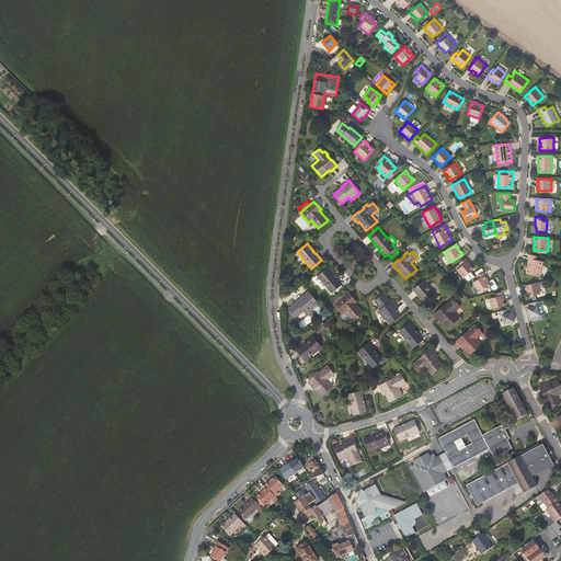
[(538,256),(530,254),(527,266),(527,270),(526,273),(539,276),(544,262),(537,260),(538,256)]
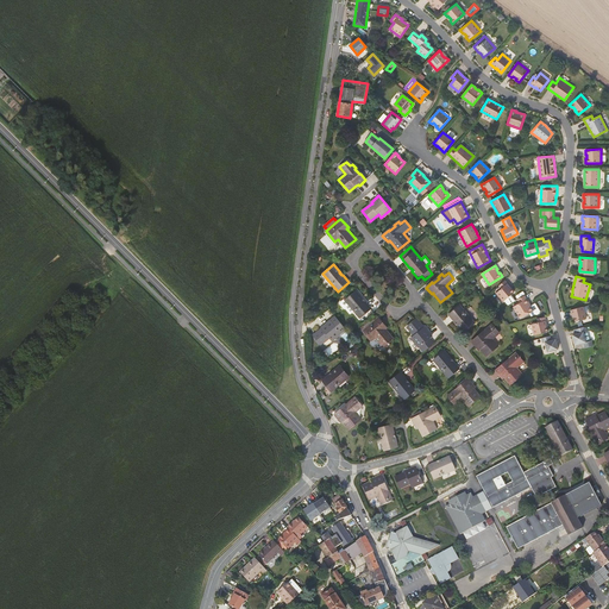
[(510,287),(504,281),(498,286),(501,289),(498,292),(496,294),(503,302),(514,293),(512,289),(510,288),(510,287)]
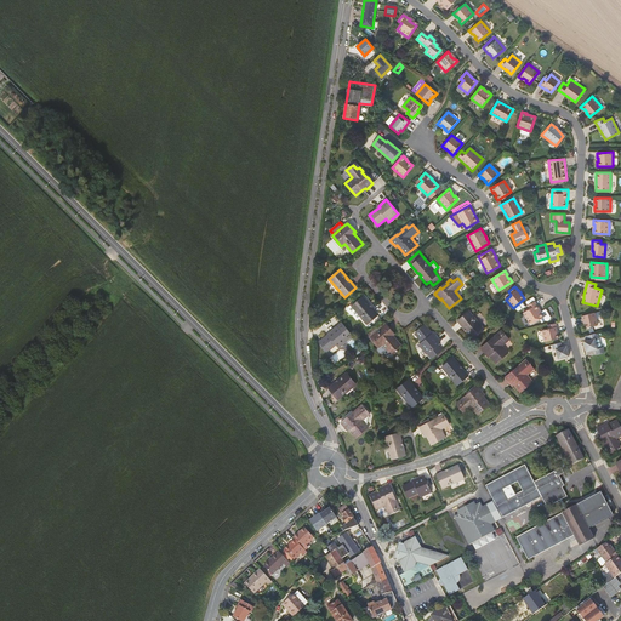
[(370,305),(364,297),(357,302),(353,306),(352,306),(362,317),(368,324),(379,314),(372,307),(371,308),(369,305),(370,305)]
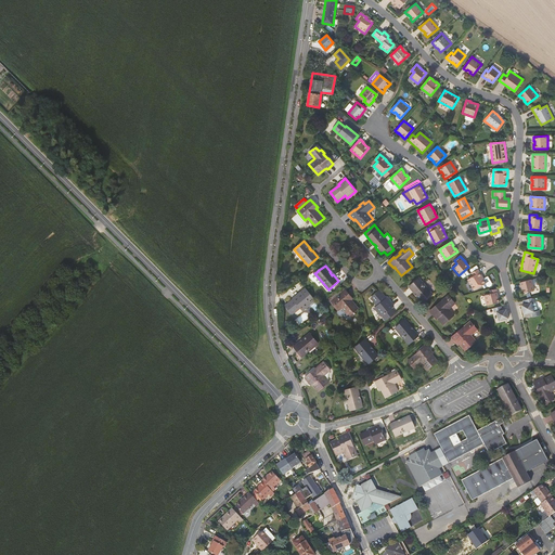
[(481,276),(478,269),(472,273),(473,275),(474,276),(468,280),(467,280),(474,291),(482,285),(483,288),(487,286),(489,287),(491,285),(492,283),(488,276),(483,279),(482,279),(481,276)]
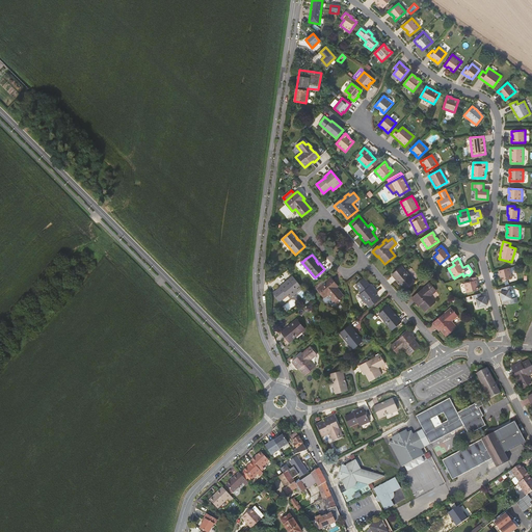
[(310,271),(301,262),(301,263),(300,261),(297,264),(297,265),(300,269),(301,269),(306,274),(310,271)]
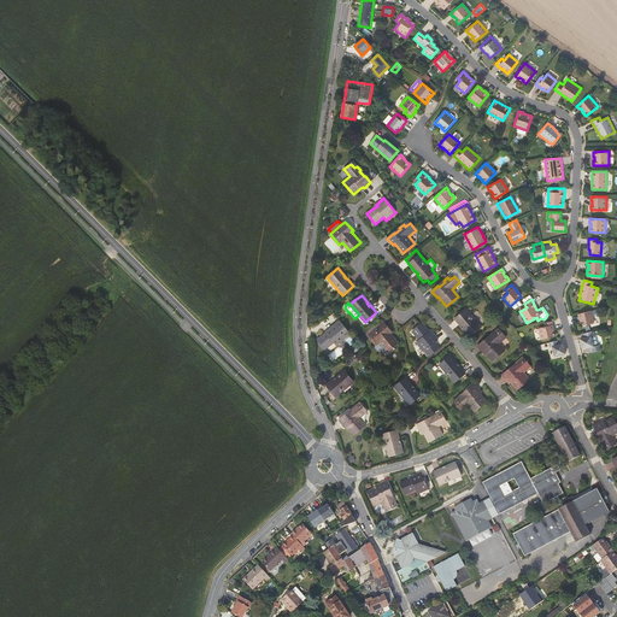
[(480,328),(465,311),(454,319),(470,338),(480,328)]
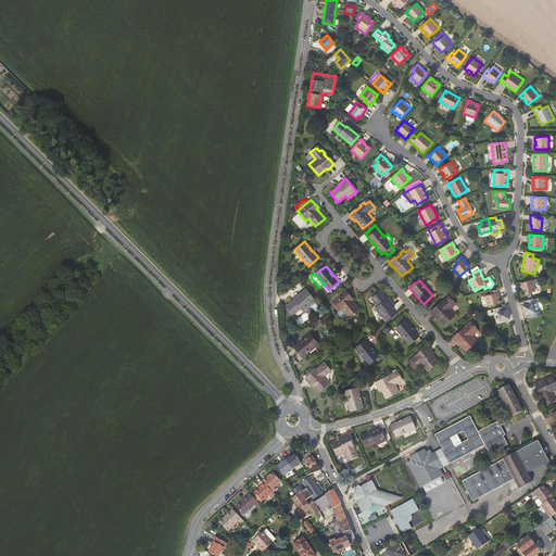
[(532,280),(521,282),(522,290),(525,289),(526,293),(535,291),(532,280)]
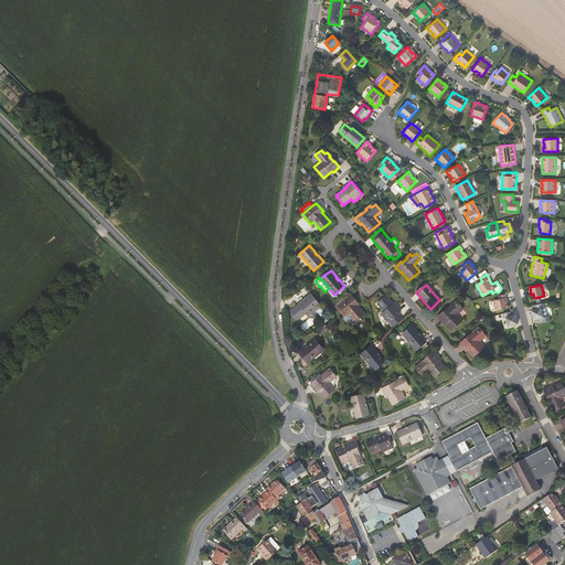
[(321,306),(311,294),(299,302),(300,305),(299,306),(298,305),(290,311),(298,320),(306,315),(308,317),(321,306)]
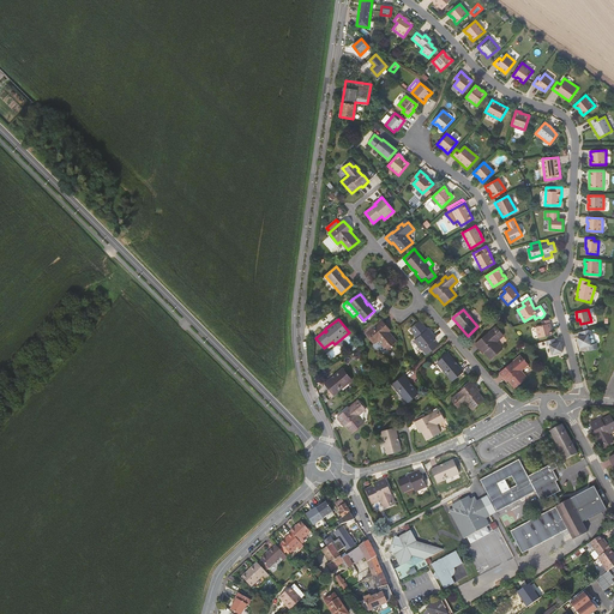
[(552,327),(549,319),(541,321),(542,325),(535,327),(539,338),(553,333),(552,330),(551,327),(552,327)]
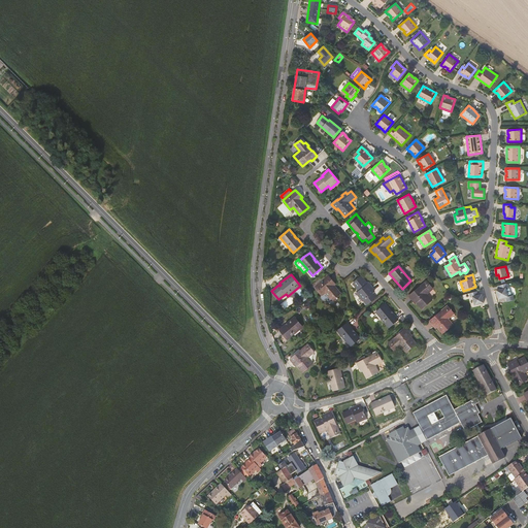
[(315,287),(325,277),(324,275),(312,285),(315,288),(321,296),(321,298),(323,300),(325,300),(326,299),(330,304),(332,304),(338,298),(337,297),(332,300),(325,293),(323,295),(315,287)]
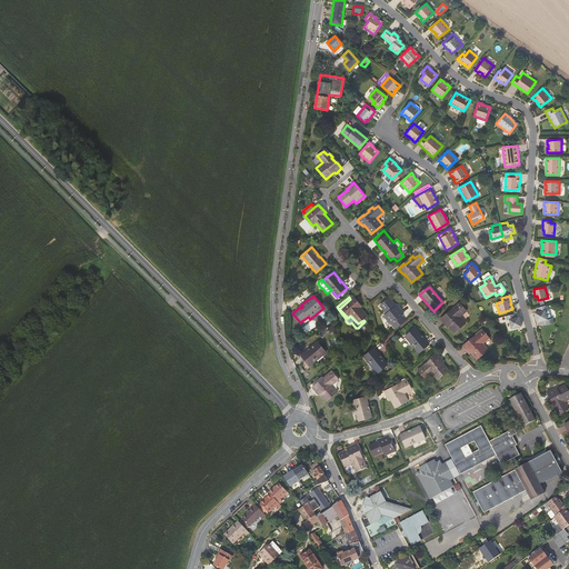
[(357,305),(359,302),(353,297),(350,299),(339,309),(348,318),(350,316),(358,323),(363,320),(367,317),(360,308),(357,305)]
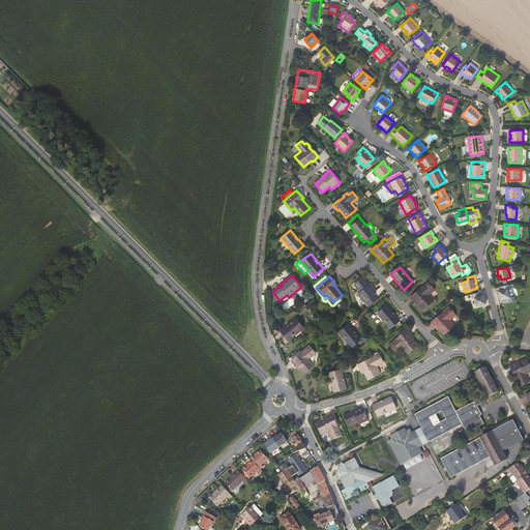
[(369,285),(362,277),(354,286),(359,292),(357,294),(369,307),(378,299),(374,294),(376,293),(371,286),(369,287),(367,286),(369,285)]
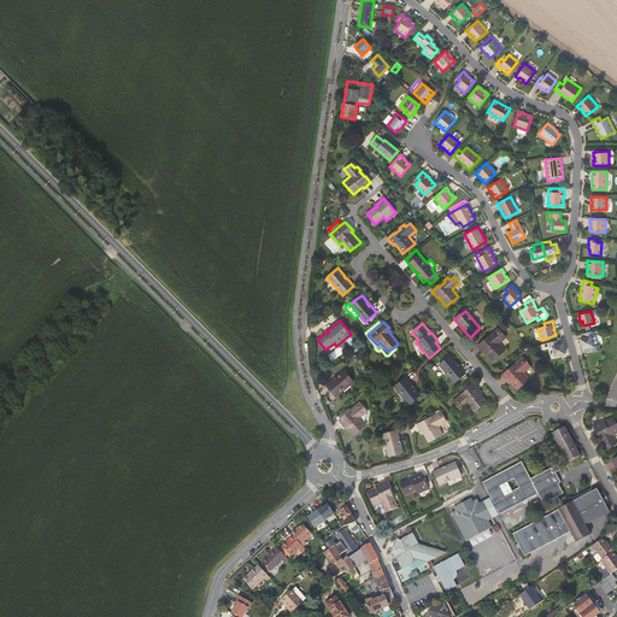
[(506,338),(498,329),(477,346),(486,356),(487,354),(493,362),(505,351),(499,344),(506,338)]
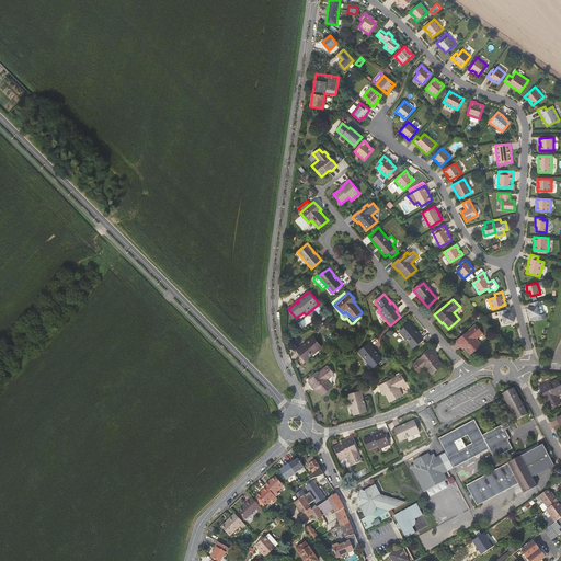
[(539,306),(538,301),(529,304),(530,308),(527,308),(529,318),(538,316),(539,321),(546,319),(545,315),(539,316),(537,306),(539,306)]
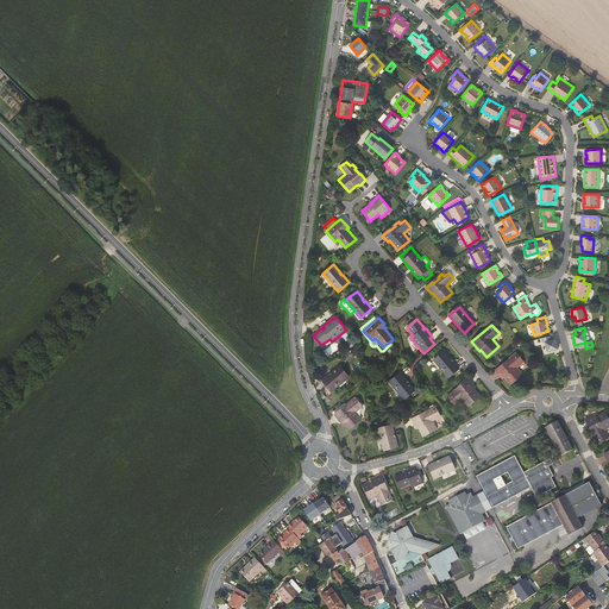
[(547,352),(558,350),(556,339),(551,340),(550,336),(541,338),(542,343),(545,343),(547,352)]
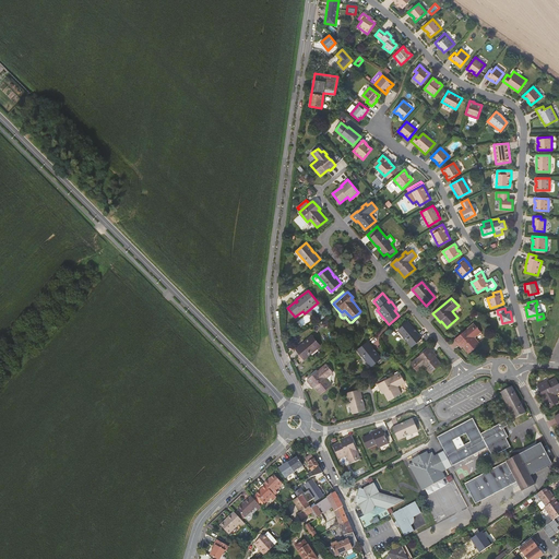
[(414,329),(408,322),(397,331),(412,347),(421,339),(416,332),(415,332),(413,330),(414,329)]
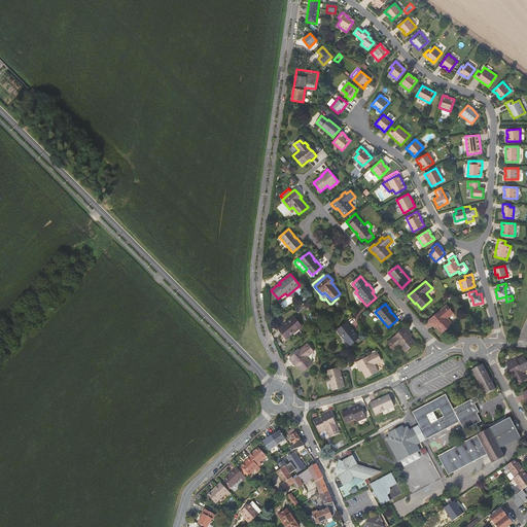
[(453,313),(448,308),(445,311),(443,309),(440,312),(440,313),(435,316),(434,315),(429,320),(433,326),(434,325),(436,327),(442,334),(452,324),(447,318),(453,313)]
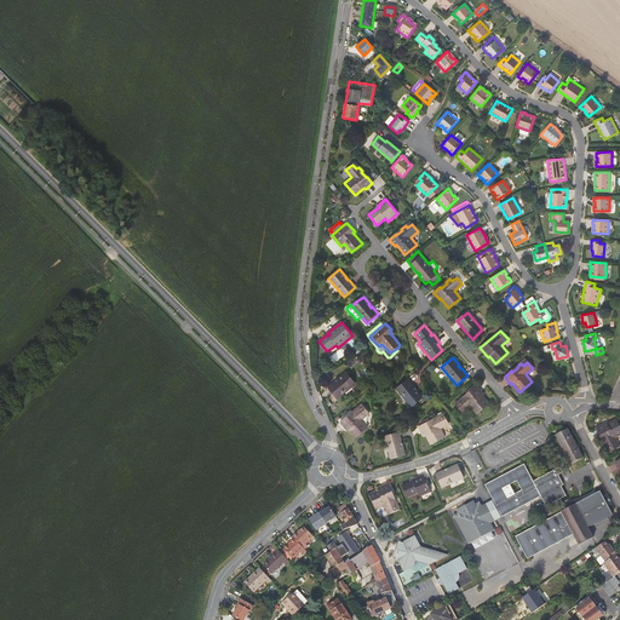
[(355,385),(345,374),(327,389),(337,400),(355,385)]
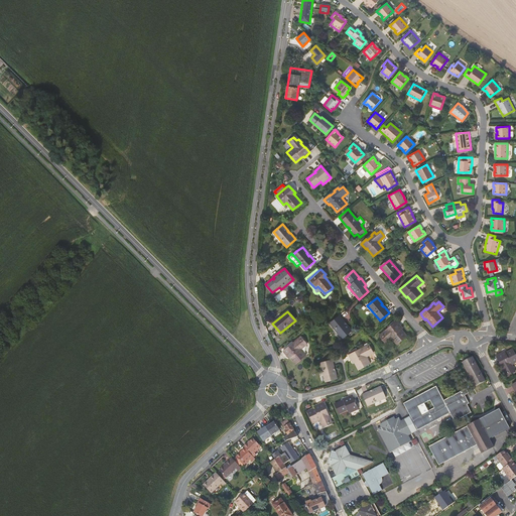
[(351,332),(339,316),(330,324),(342,339),(351,332)]
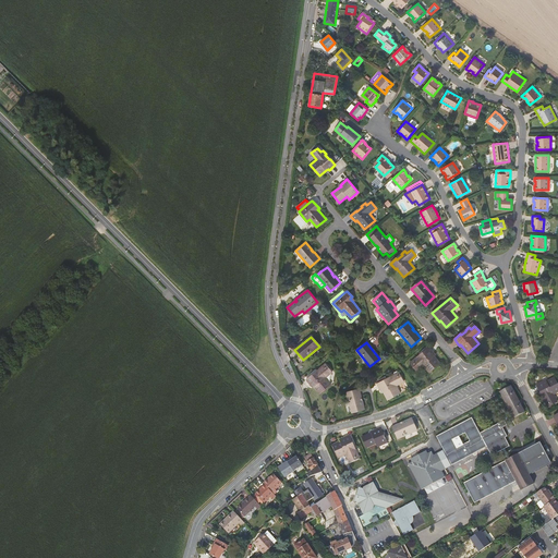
[(434,353),(428,348),(423,352),(424,353),(419,358),(417,356),(414,360),(415,362),(412,365),(416,371),(423,365),(428,372),(439,363),(434,356),(433,354),(434,353)]
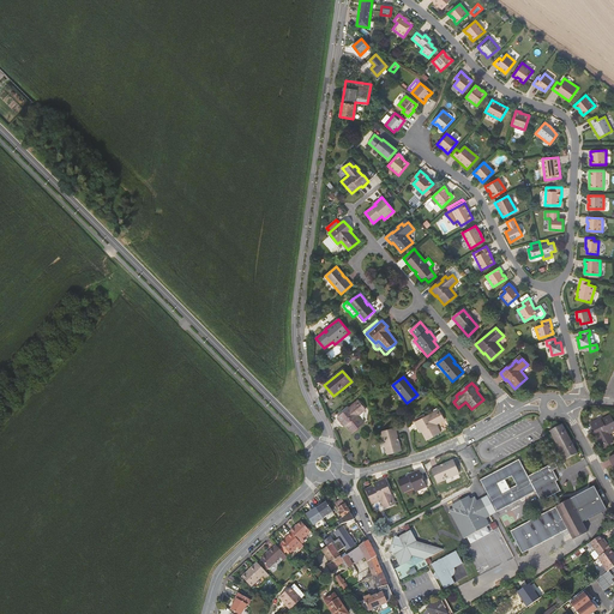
[(365,410),(357,402),(337,419),(344,427),(345,427),(351,433),(363,423),(357,416),(365,410)]
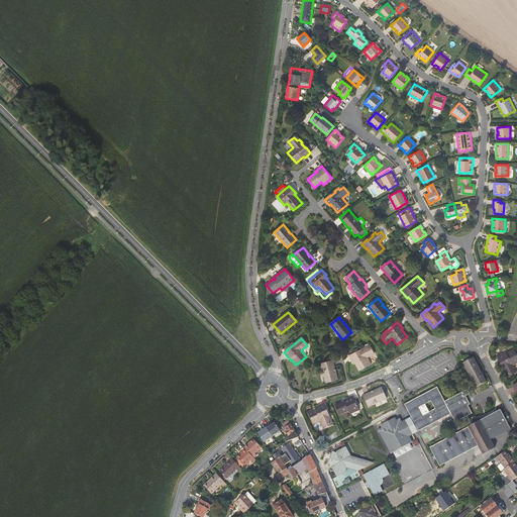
[(374,353),(371,347),(367,349),(366,347),(362,349),(362,350),(356,353),(355,352),(349,355),(352,362),(354,362),(355,364),(359,371),(371,365),(367,357),(374,353)]
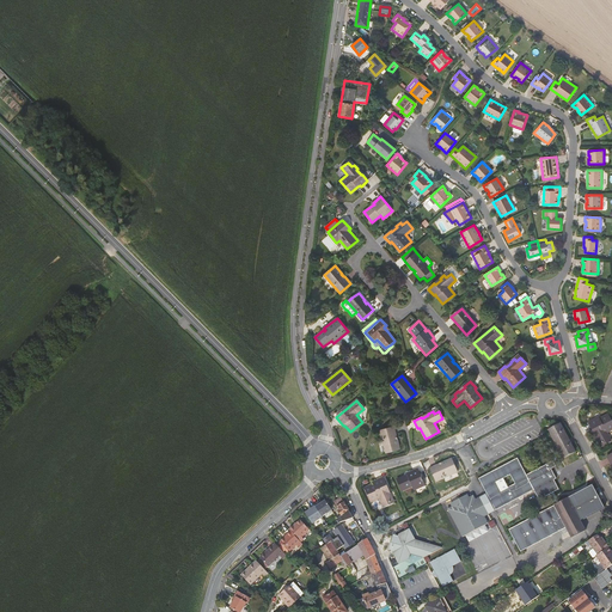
[(611,429),(611,422),(609,415),(597,420),(597,418),(588,422),(593,430),(594,429),(598,436),(595,436),(599,441),(601,440),(604,445),(611,441),(607,433),(611,429)]
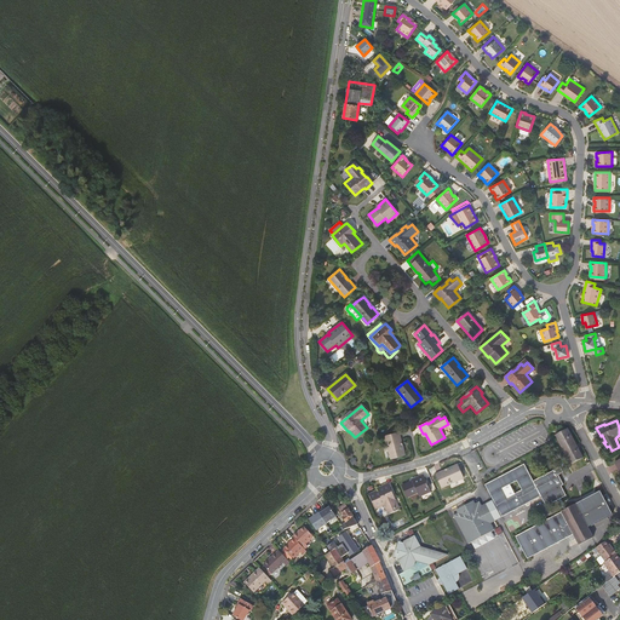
[(581,458),(567,429),(555,435),(569,464),(581,458)]
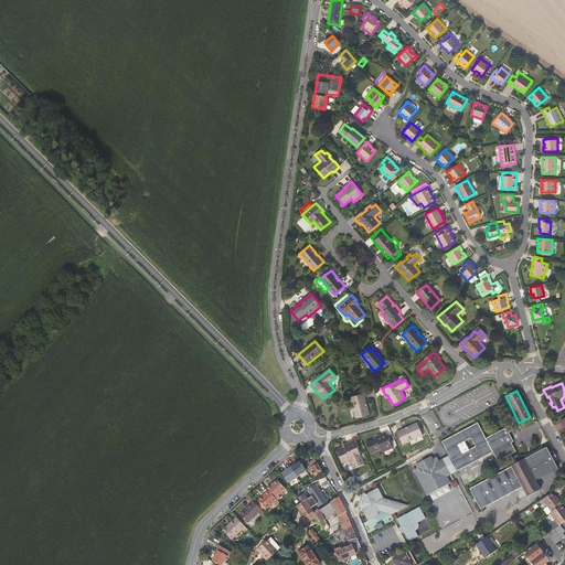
[(368,415),(362,395),(350,398),(355,418),(368,415)]
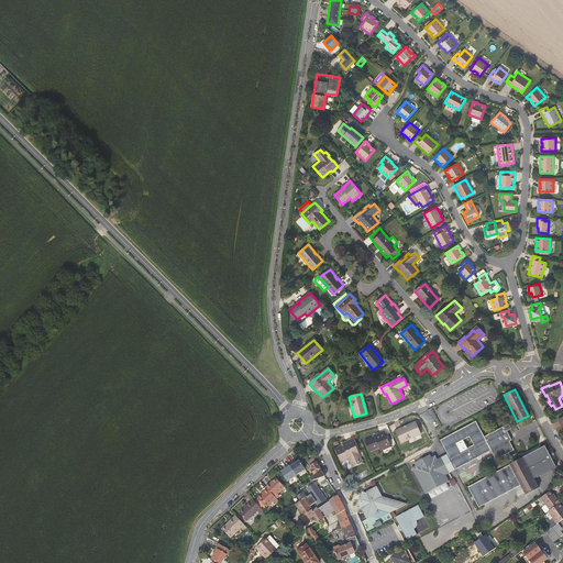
[(420,434),(415,422),(396,431),(401,442),(420,434)]
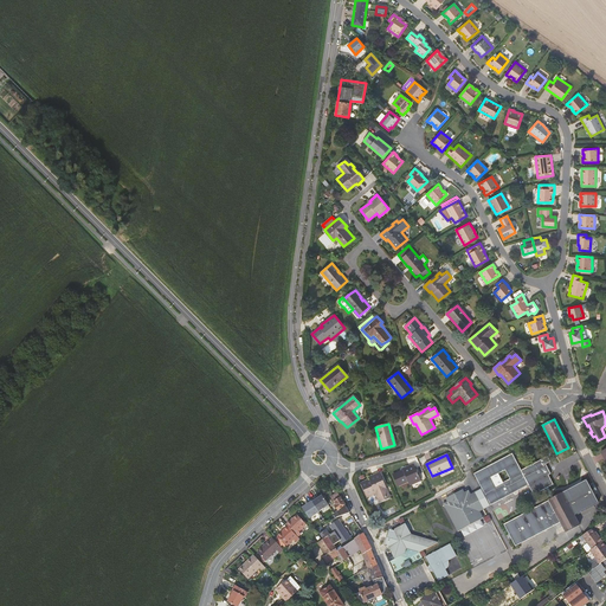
[(547,457),(521,471),(511,455),(474,475),(478,482),(490,504),(490,505),(528,485),(533,495),(545,489),(548,487),(553,484),(547,475),(549,474),(545,464),(549,462),(547,457)]
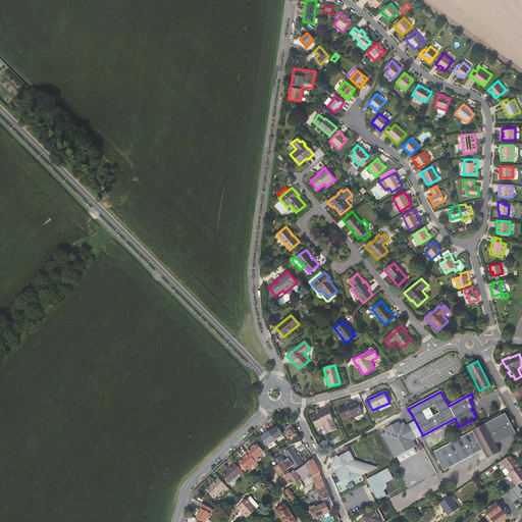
[(363,414),(357,401),(349,404),(349,405),(348,406),(347,405),(338,409),(344,419),(352,416),(353,418),(363,414)]
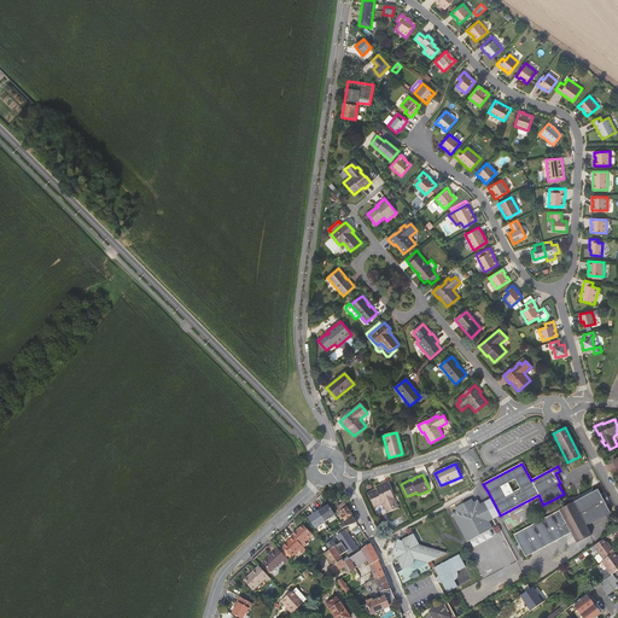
[(390,490),(386,483),(379,487),(379,488),(377,489),(368,493),(374,507),(383,503),(388,512),(395,508),(392,503),(396,502),(394,497),(392,497),(389,491),(390,490)]
